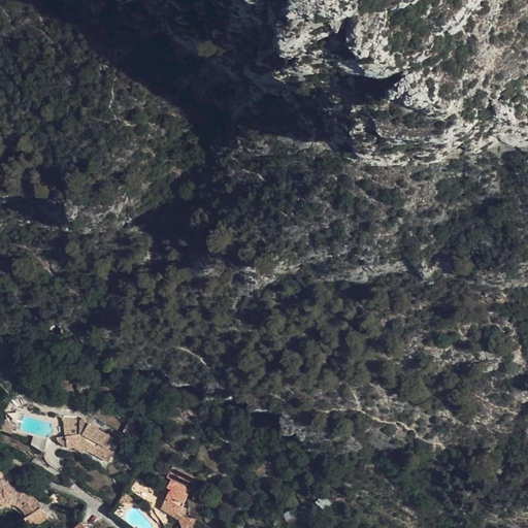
[(81,419),(64,418),(63,420),(64,421),(65,422),(76,427),(77,434),(66,436),(67,448),(73,448),(83,453),(86,449),(109,462),(118,446),(111,441),(113,437),(81,419)]
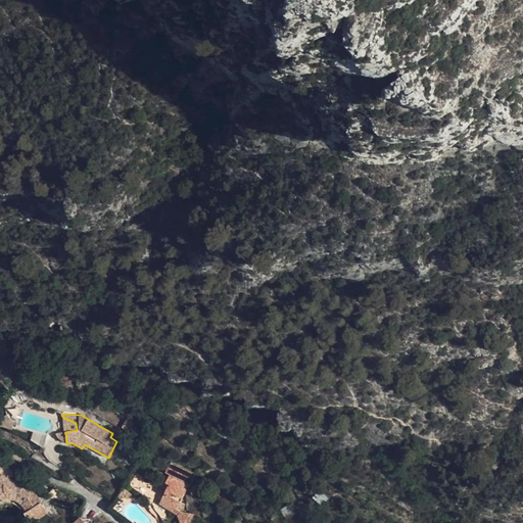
[(151,436),(143,431),(141,435),(149,440),(151,436)]
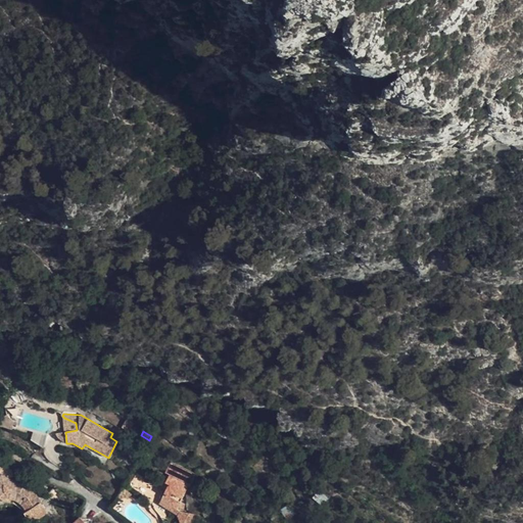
[(33,432),(31,441),(41,444),(43,436),(33,432)]
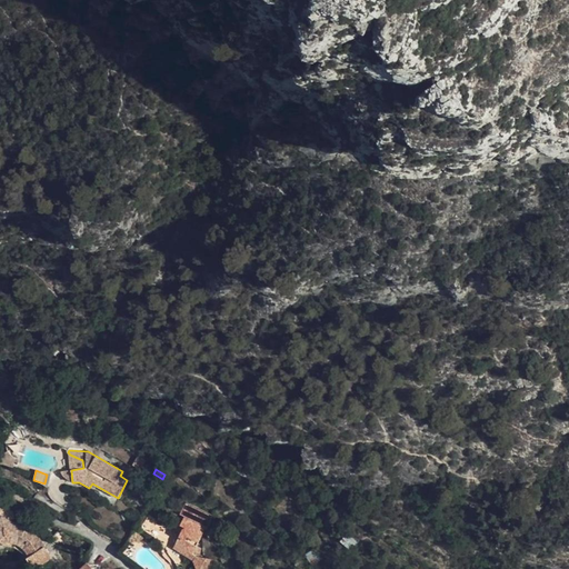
[(199,522),(185,516),(180,526),(183,527),(173,547),(193,560),(197,568),(216,568),(217,559),(200,557),(202,548),(197,546),(205,529),(205,528),(205,526),(203,525),(202,523),(199,522)]
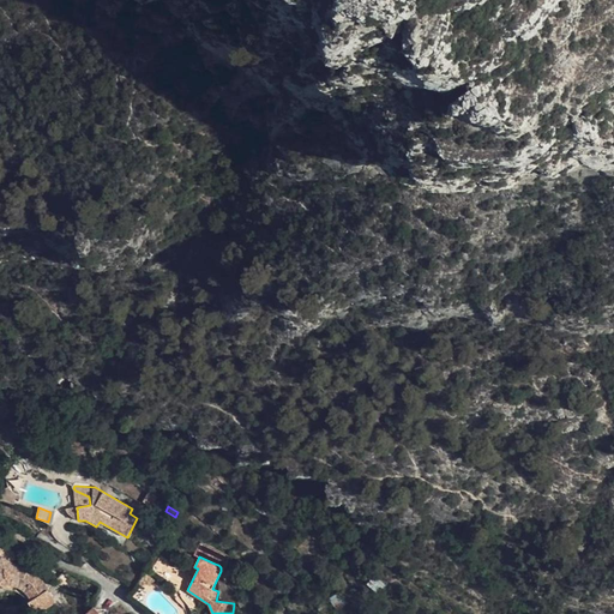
[(37,576),(1,558),(0,560),(0,585),(7,584),(17,587),(25,591),(32,601),(29,603),(37,613),(55,602),(48,590),(43,594),(35,581),(37,576)]
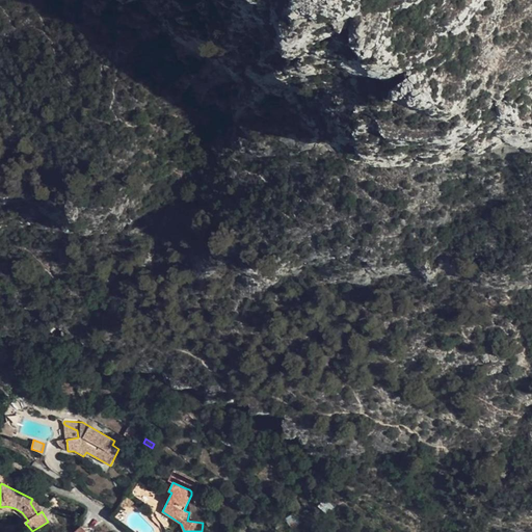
[(134,502),(126,496),(120,505),(122,507),(134,504),(134,502)]
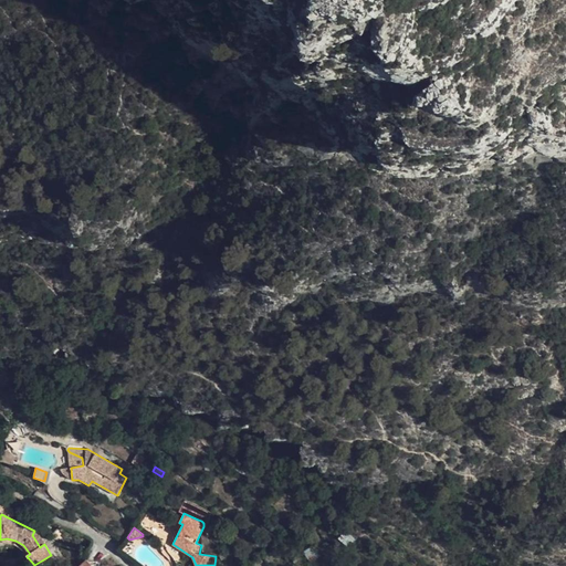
[(35,532),(34,531),(32,535),(40,547),(44,544),(38,534),(35,532)]
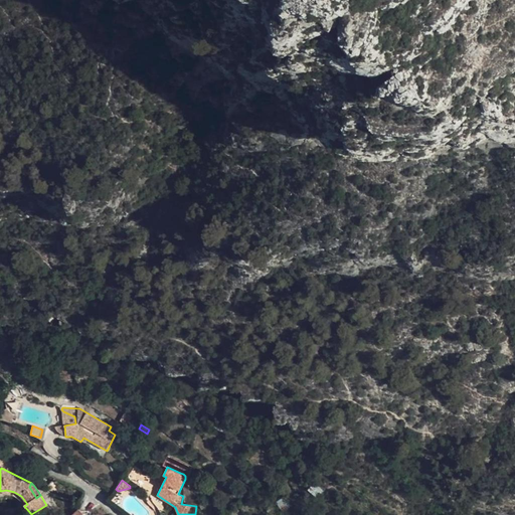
[(317,487),(313,493),(322,500),(327,494),(317,487)]
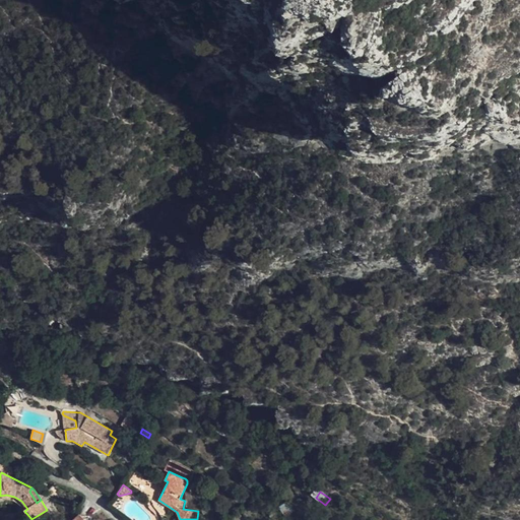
[(14,497),(6,495),(0,496),(0,498),(14,501),(16,502),(20,506),(24,511),(27,509),(21,501),(14,497)]
